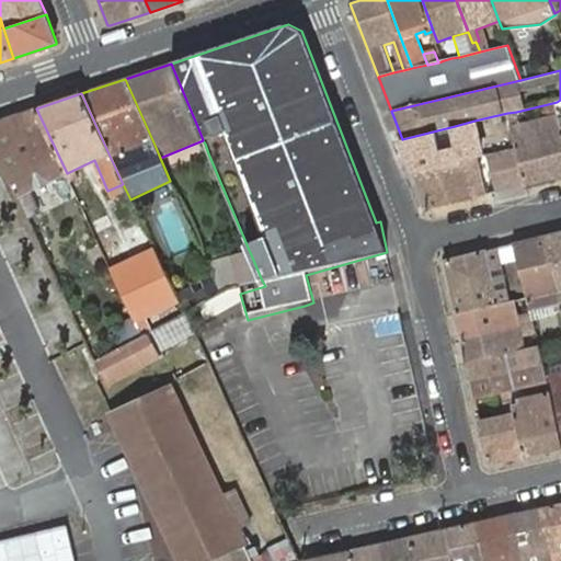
[(560,119),(560,121),(557,102),(548,104),(551,116),(518,124),(516,112),(507,113),(516,147),(526,185),(560,175),(560,119)]
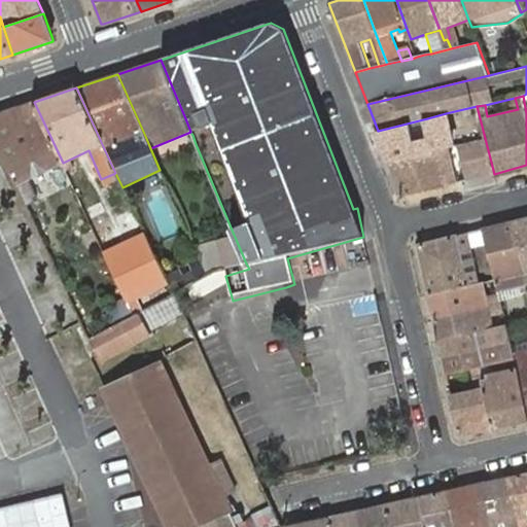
[(0,144),(18,183),(22,191),(38,230),(47,225),(34,198),(37,196),(29,178),(24,168),(46,156),(51,167),(63,163),(34,102),(0,113),(0,144)]
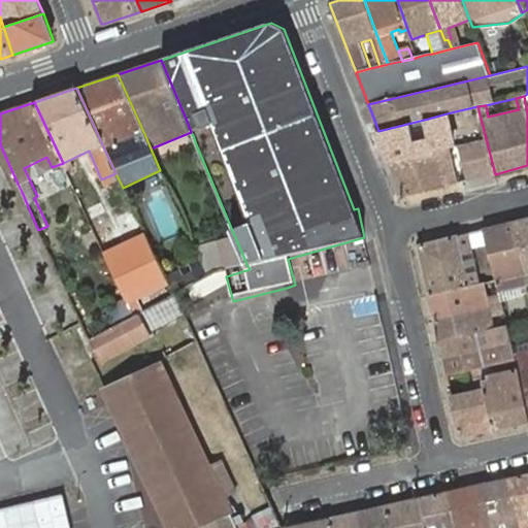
[(472,142),(486,138),(477,106),(464,109),(472,142)]
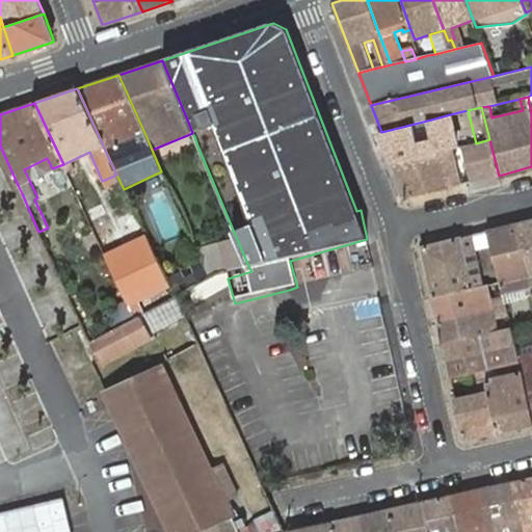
[(431,120),(381,132),(394,164),(437,153),(442,152),(451,150),(456,148),(450,114),(431,120)]
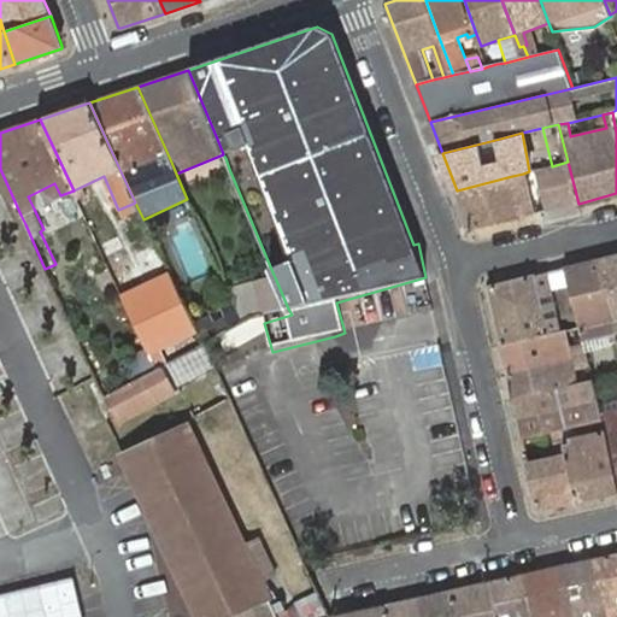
[(229,169),(225,158),(215,162),(219,172),(229,169)]
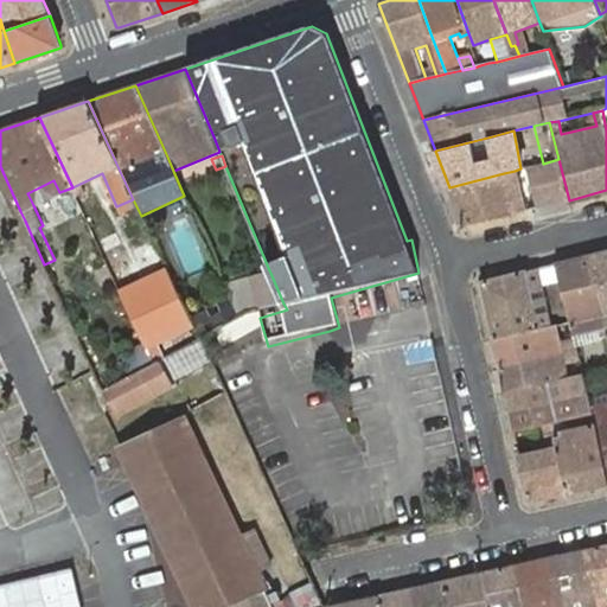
[(536,208),(569,200),(558,159),(543,164),(526,167),(536,208)]
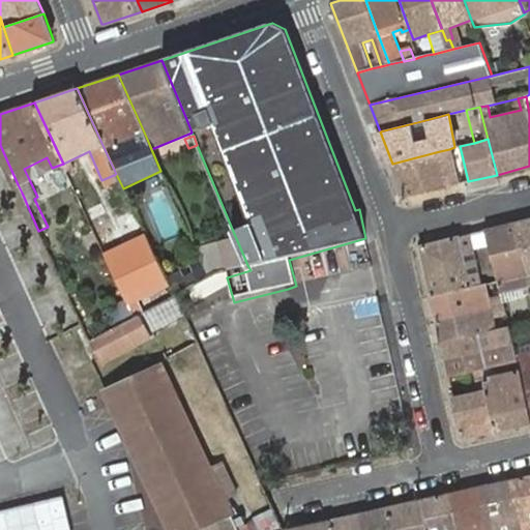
[(448,186),(458,184),(455,175),(446,177),(441,157),(450,155),(449,149),(440,151),(436,152),(392,164),(405,196),(448,186)]
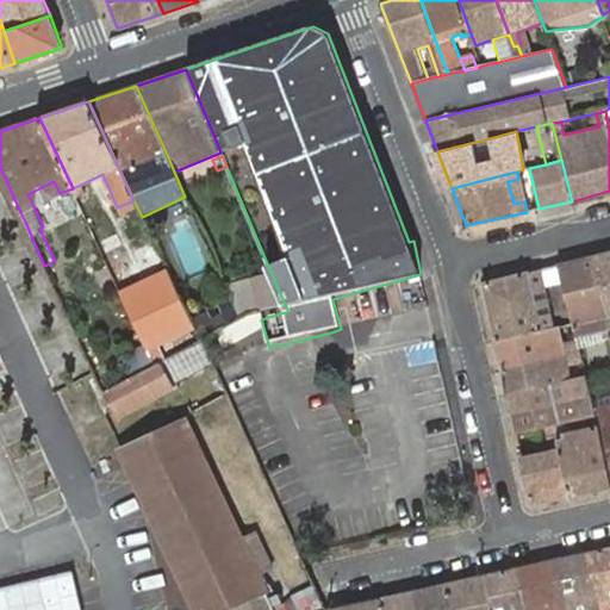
[(514,204),(524,201),(518,179),(508,181),(514,204)]
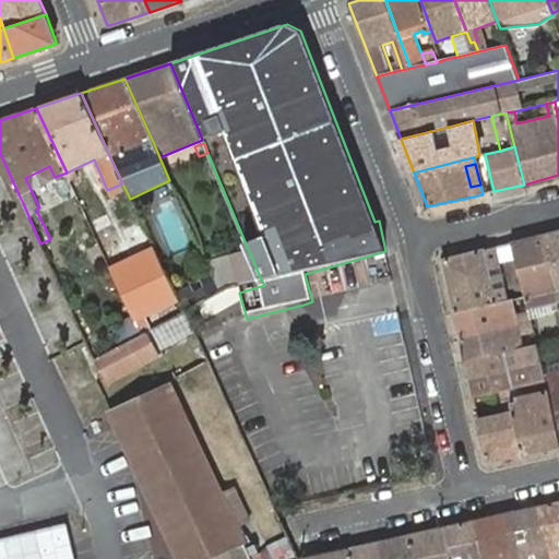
[(558,230),(539,236),(548,270),(554,269),(558,290),(556,292),(558,306),(558,230)]
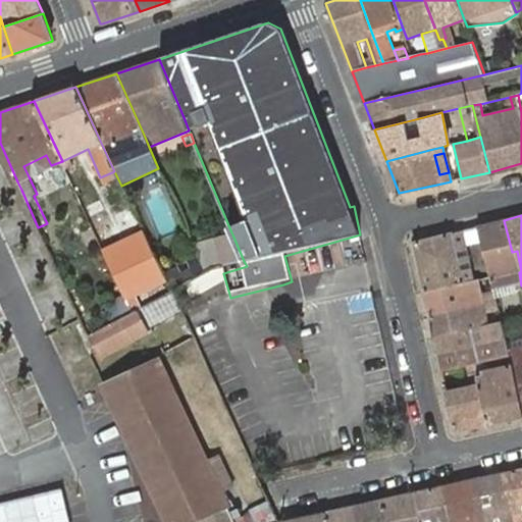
[(485,254),(491,277),(494,290),(515,284),(516,290),(521,288),(521,285),(519,272),(521,271),(517,251),(512,252),(504,220),(478,226),(485,254)]
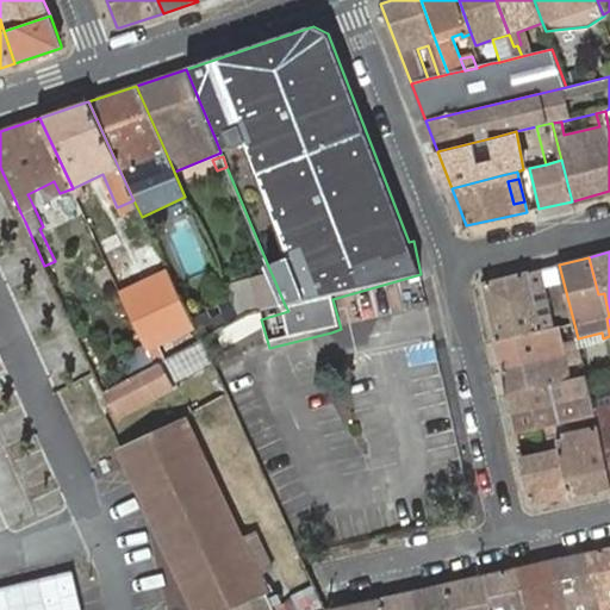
[(484,284),(497,341),(554,328),(567,325),(574,324),(567,297),(549,300),(552,313),(540,316),(534,284),(545,282),(541,269),(484,284)]
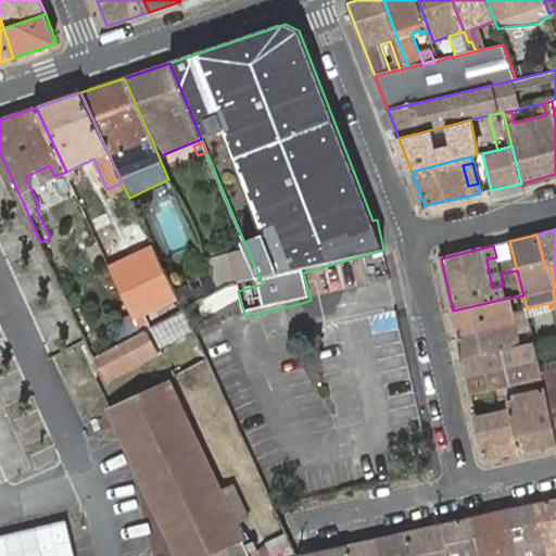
[(247,248),(206,265),(219,297),(227,293),(260,278),(248,250),(247,248)]
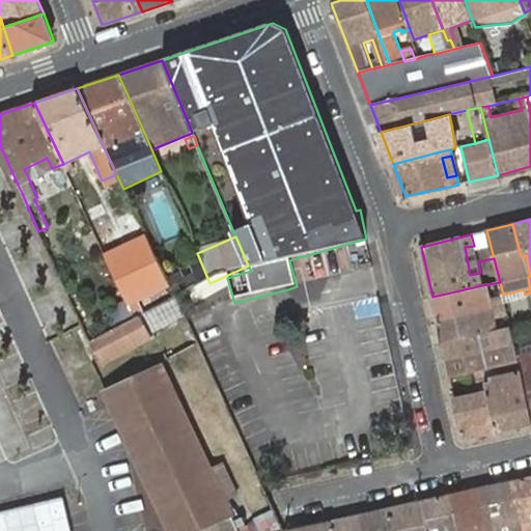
[(147,239),(107,256),(131,307),(170,288),(147,239)]
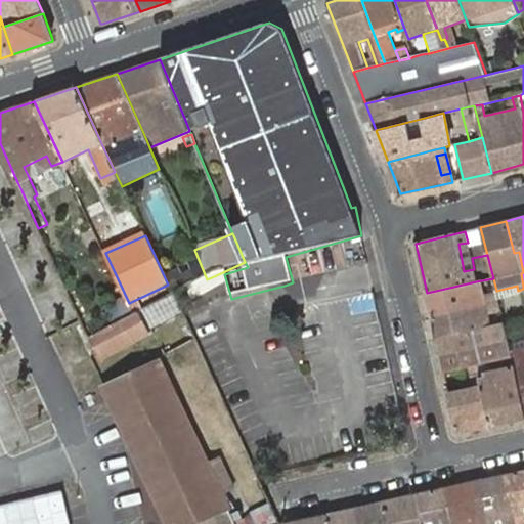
[(472,258),(468,243),(459,244),(464,271),(474,269),(472,258)]
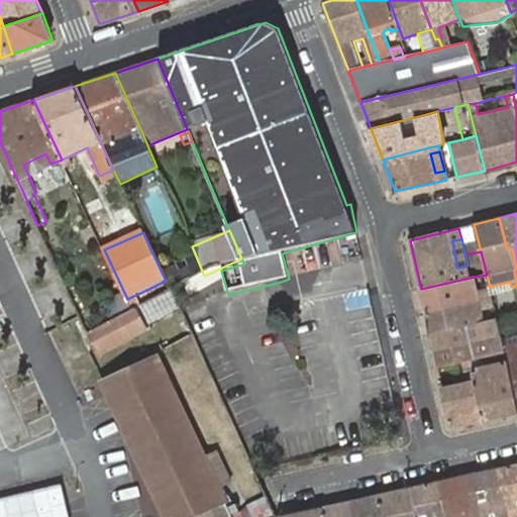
[(470,278),(421,289),(426,313),(460,305),(461,311),(481,306),(494,303),(490,287),(477,290),(476,285),(482,283),(481,276),(470,278)]
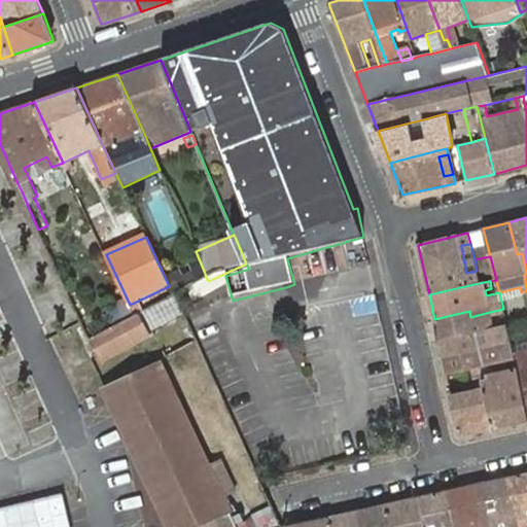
[(149,307),(159,325),(177,315),(168,297),(149,307)]
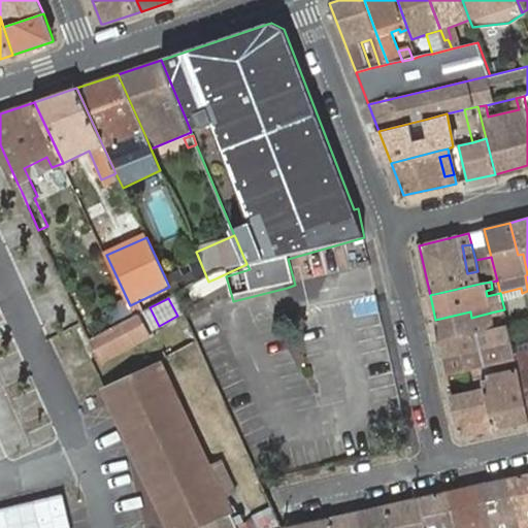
[(470,311),(435,320),(439,340),(501,326),(500,322),(493,324),(491,312),(471,318),(470,311)]
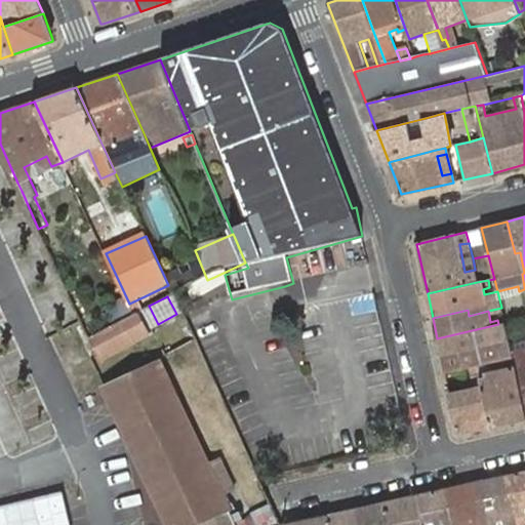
[(134,315),(91,335),(102,358),(149,335),(138,313),(134,315)]
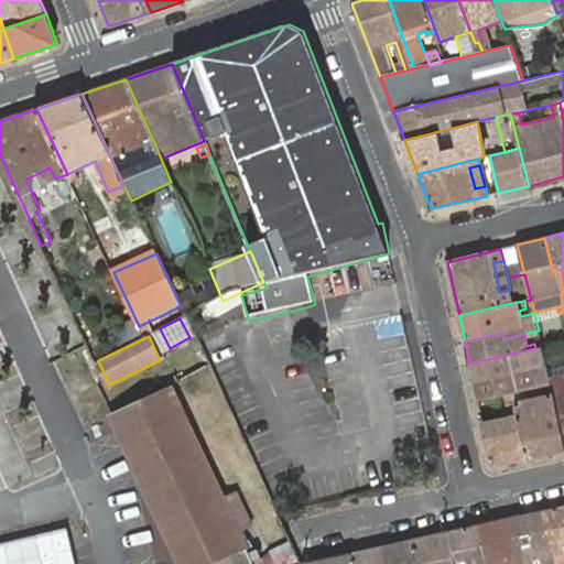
[(535,348),(469,364),(474,382),(546,366),(542,347),(535,348)]
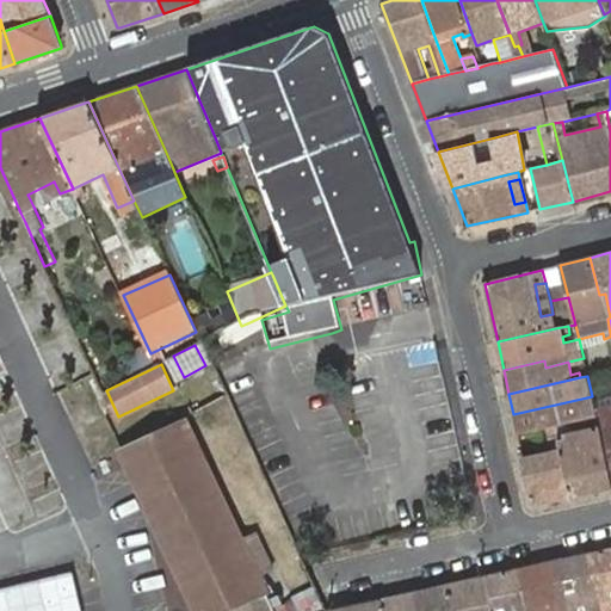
[(596,412),(592,396),(513,414),(518,432),(547,426),(556,424),(571,421),(597,415),(596,412)]
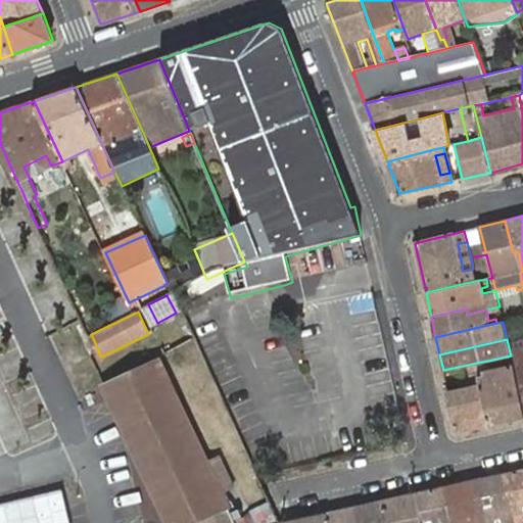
[(522,348),(510,352),(511,355),(513,366),(522,408),(522,348)]
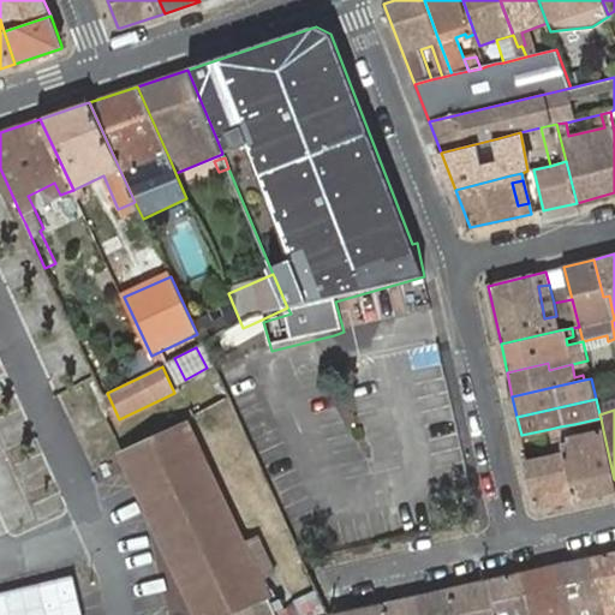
[(329,614),(330,614),(329,614),(276,614),(262,581),(278,574),(260,535),(243,543),(186,424),(121,454),(197,614),(329,614)]
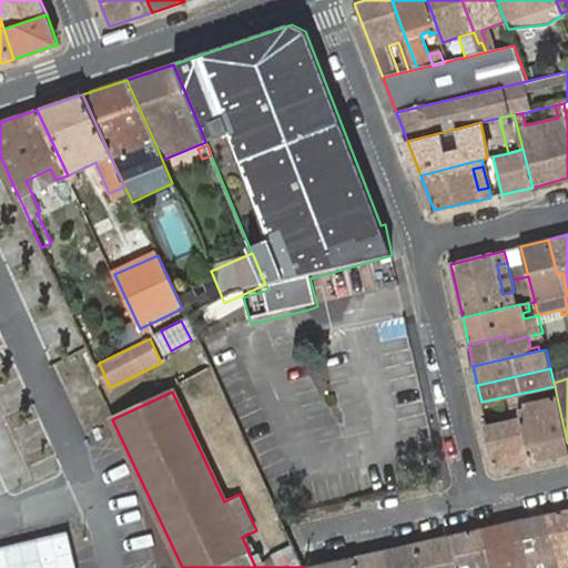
[(517,394),(519,405),(533,403),(530,392),(517,394)]
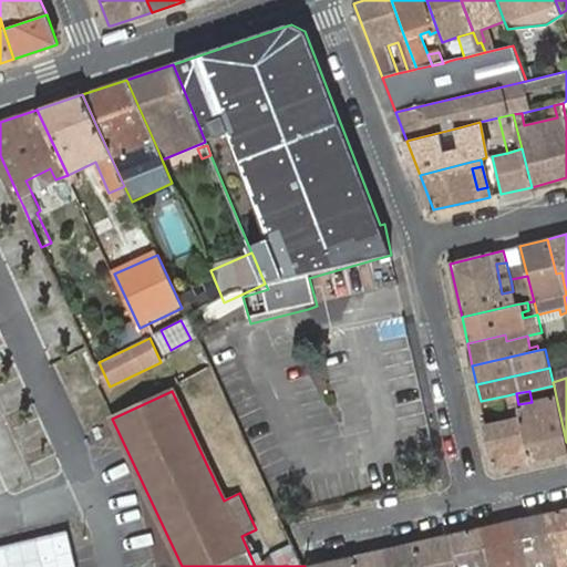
[(495,468),(531,461),(527,446),(521,418),(518,404),(516,393),(507,395),(513,420),(486,425),(492,455),(495,468)]
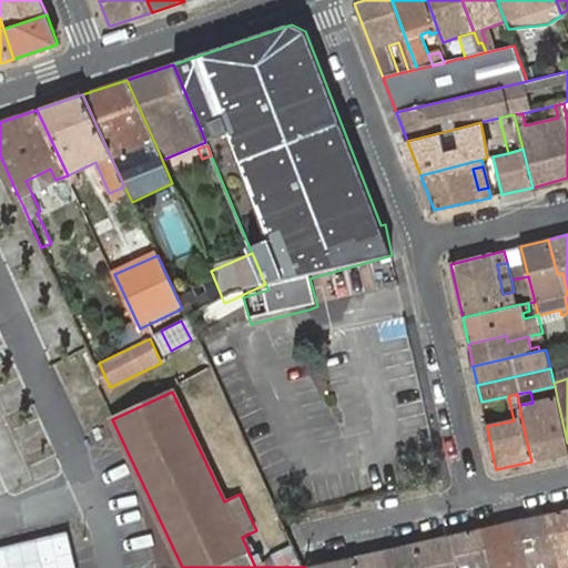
[(531,462),(567,453),(567,443),(557,397),(533,403),(519,405),(521,418),(528,447),(531,462)]
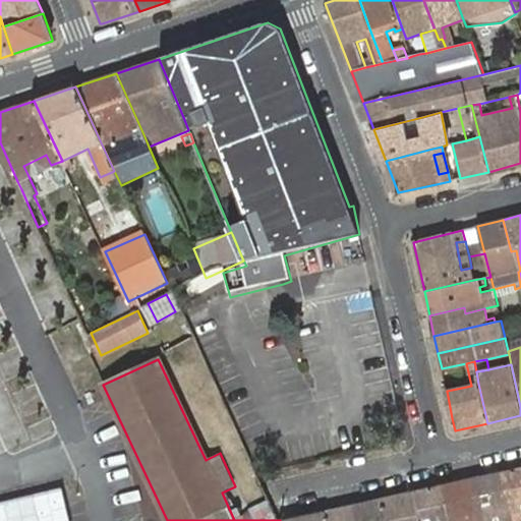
[(520,520),(520,467),(502,471),(513,520),(520,520)]
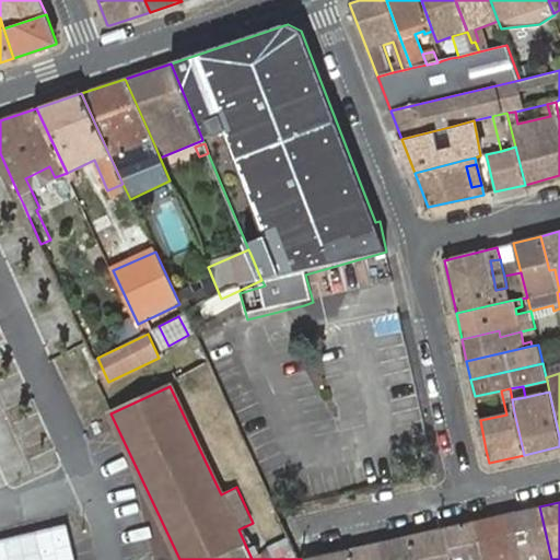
[(551,559),(539,506),(508,514),(517,559),(551,559)]
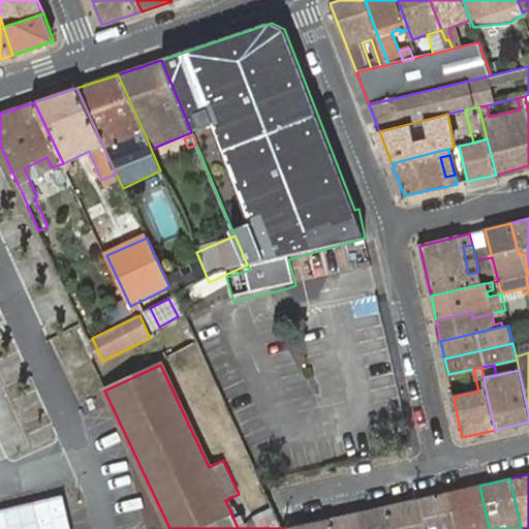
[(489,528),(479,486),(448,492),(458,528),(489,528)]
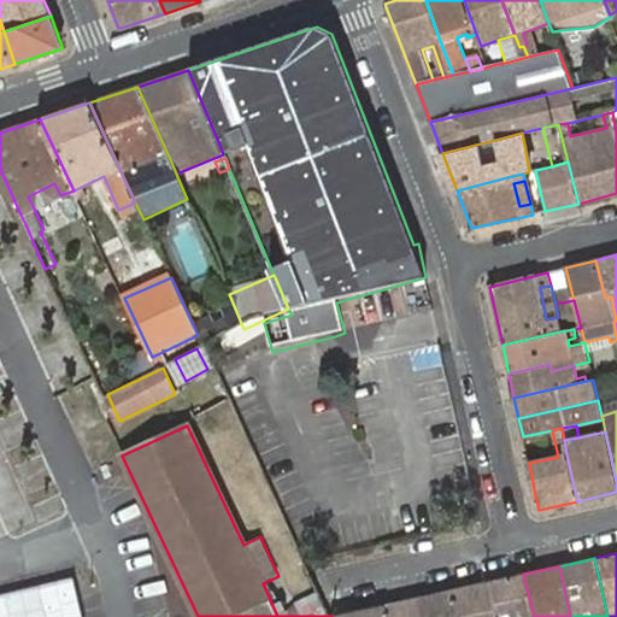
[(489,582),(497,616),(534,616),(523,574),(489,582)]
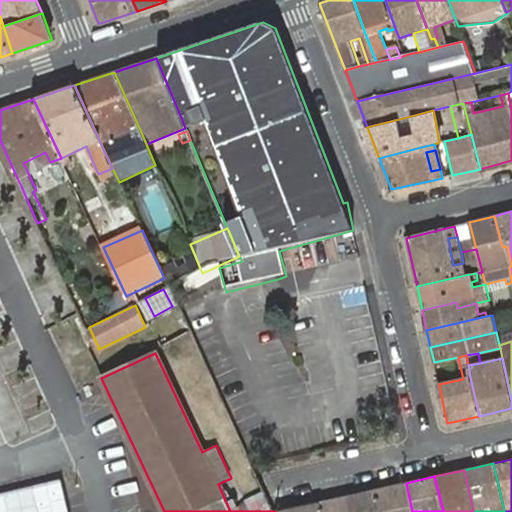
[(376,490),(381,511),(412,511),(406,483),(376,490)]
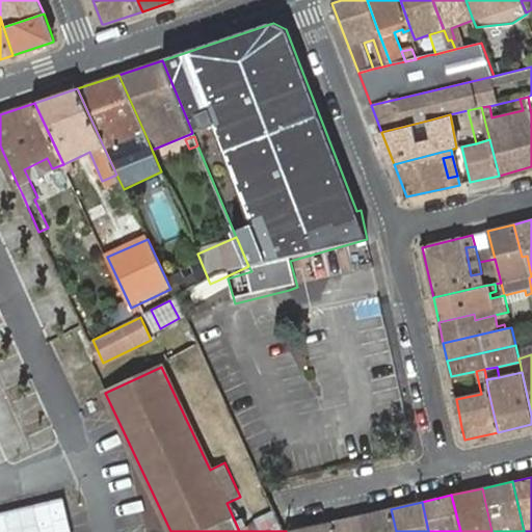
[(396,531),(391,509),(360,515),(364,531),(396,531)]
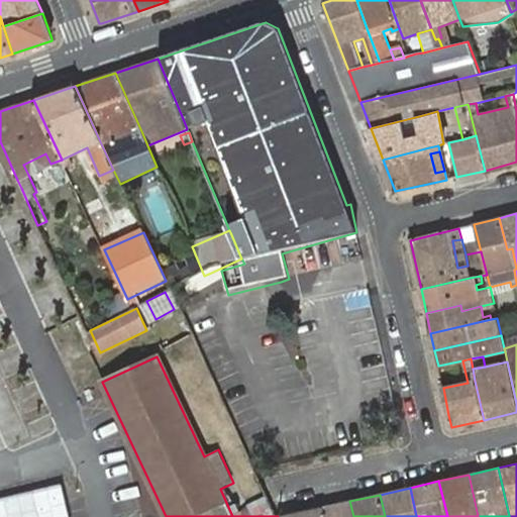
[(353,516),(349,501),(323,507),(325,516),(353,516)]
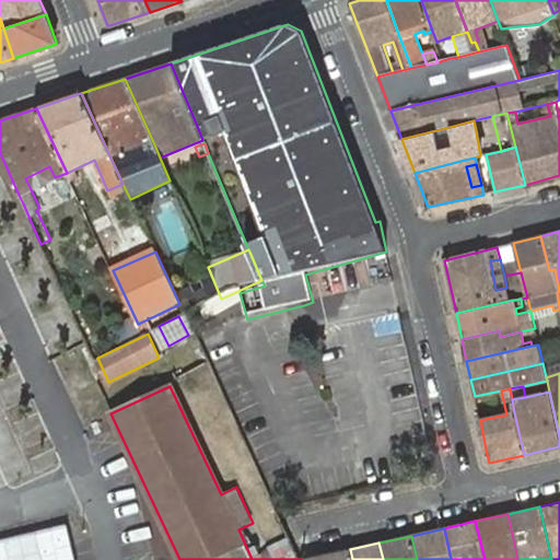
[(352,559),(350,549),(301,559),(300,559),(352,559)]
